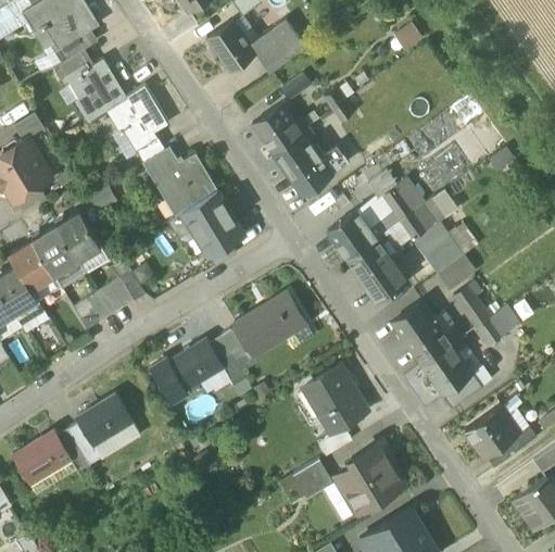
[(45,28),(58,50),(85,34),(82,29),(97,21),(84,0),(43,0),(23,13),(36,34),(45,28)]
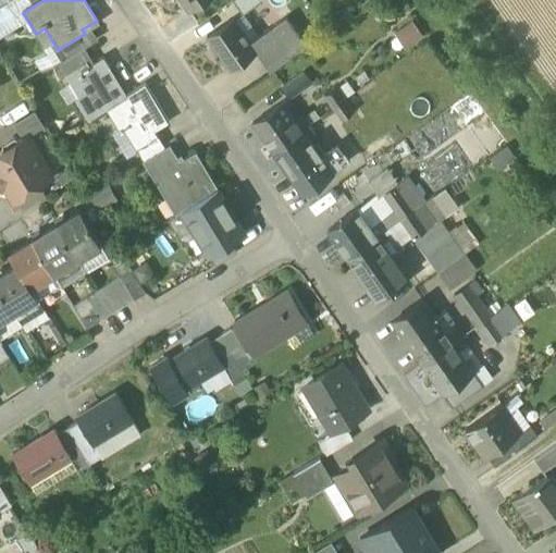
[(181,0),(190,13),(209,0),(181,0)]
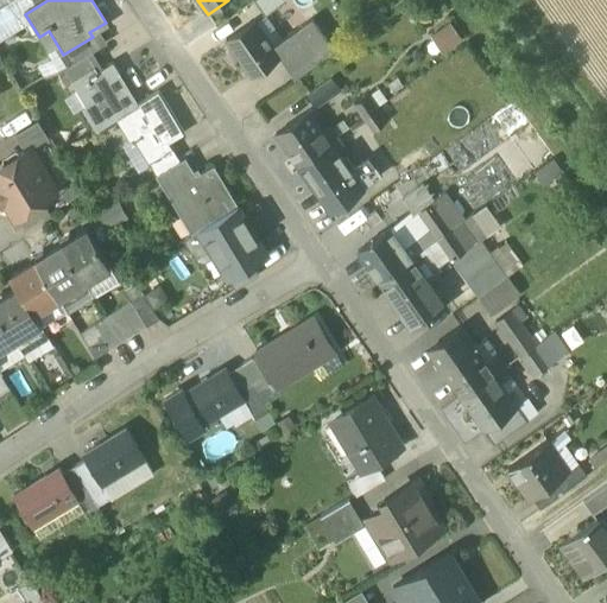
[(259,0),(257,2),(266,16),(288,0),(259,0)]
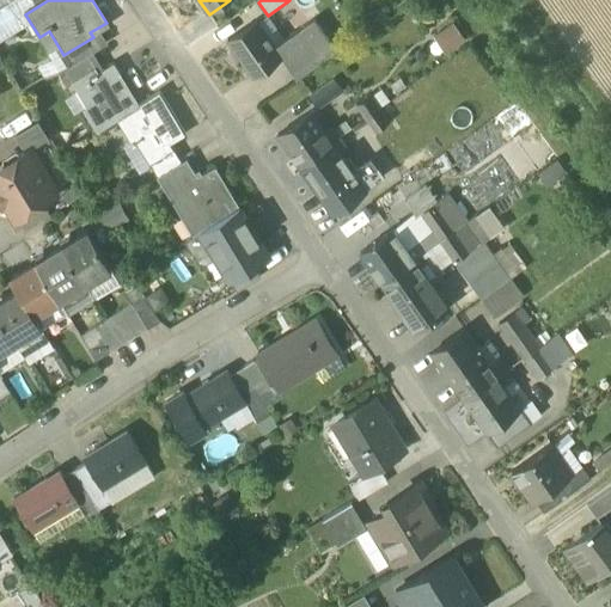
[(269,17),(260,24),(276,48),(286,42),(269,17)]
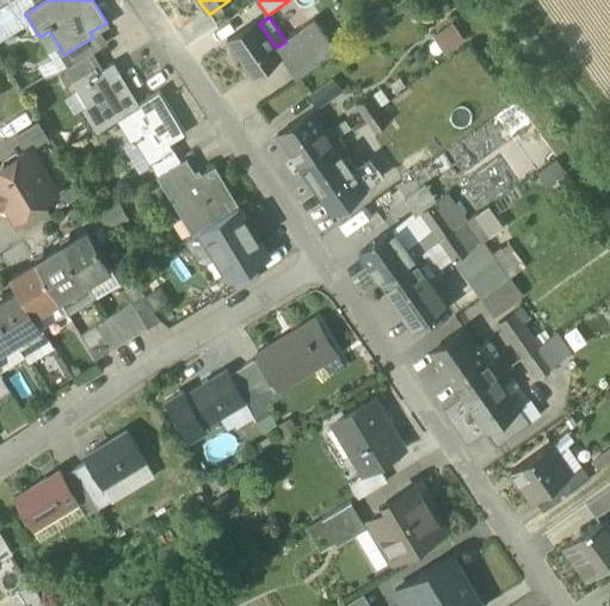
[(285,42),(276,48),(284,60),(297,79),(336,51),(315,20),(285,42)]
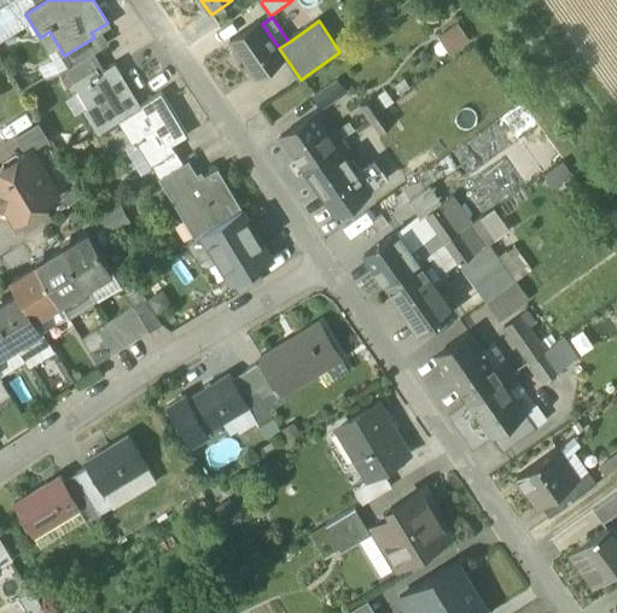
[(257,81),(287,60),(279,48),(262,24),(260,22),(231,42),(257,81)]
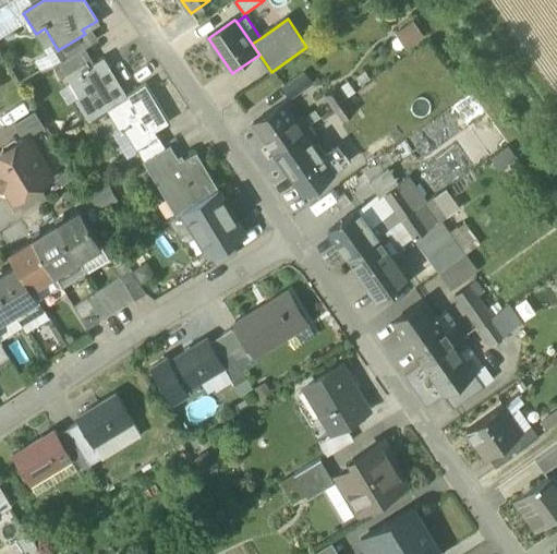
[(413,23),(396,35),(408,51),(425,38),(413,23)]
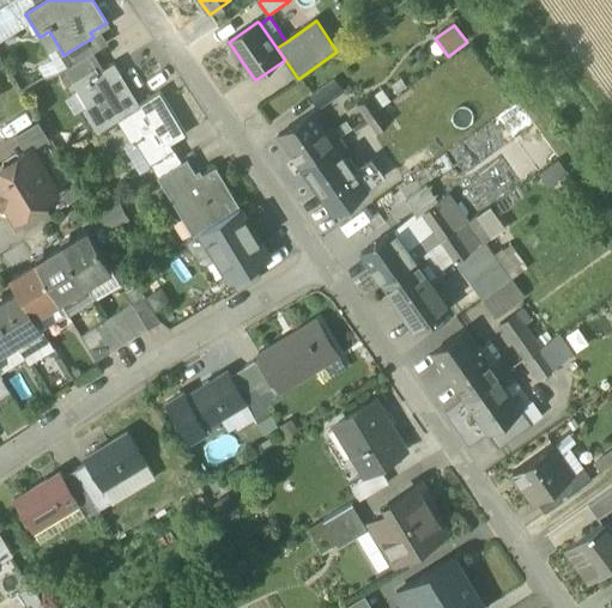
[(64,55),(71,68),(88,58),(101,50),(94,37),(64,55)]
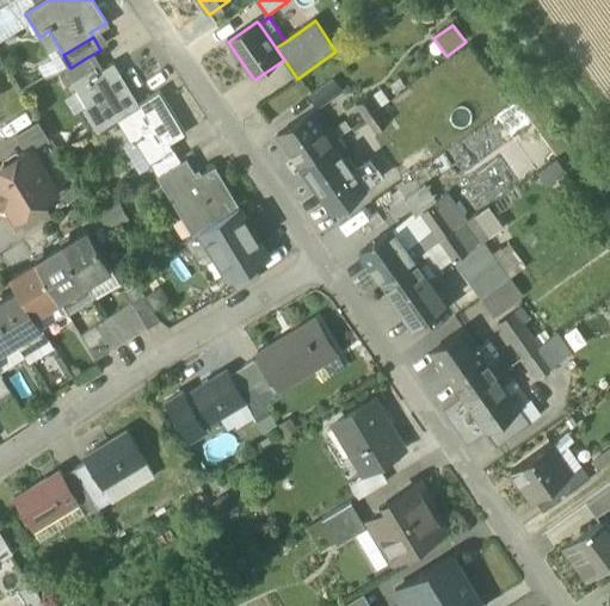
[(94,69),(87,57),(71,68),(65,72),(72,84),(94,69)]
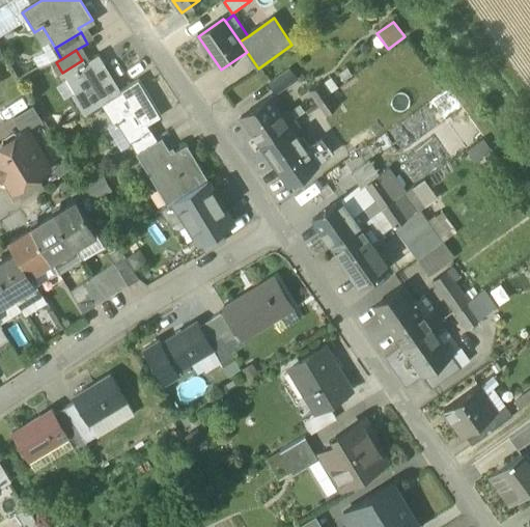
[(88,114),(105,103),(121,93),(100,56),(86,64),(83,60),(82,60),(62,73),(88,114)]
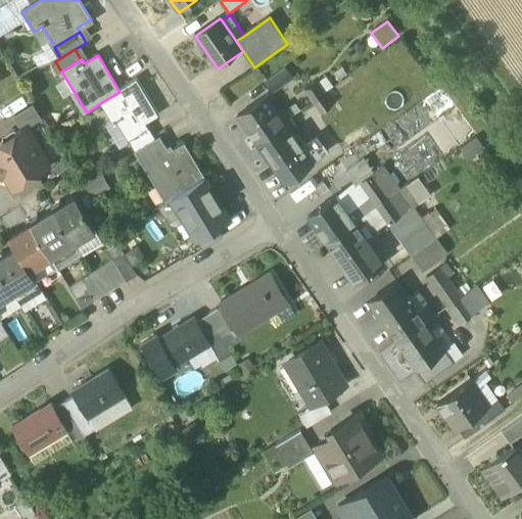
[(268,86),(274,95),(290,83),(284,75),(268,86)]
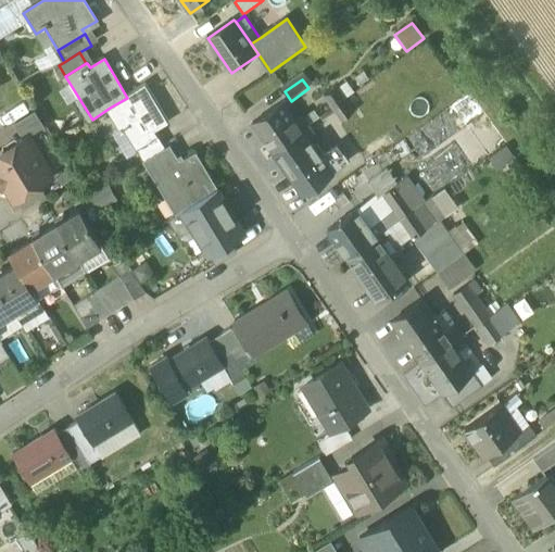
[(348,84),(339,90),(347,101),(355,95),(348,84)]
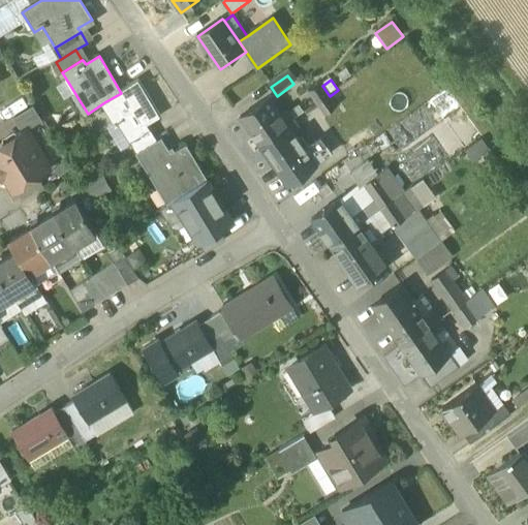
[(138,83),(121,93),(104,102),(130,145),(150,132),(147,126),(160,118),(138,83)]
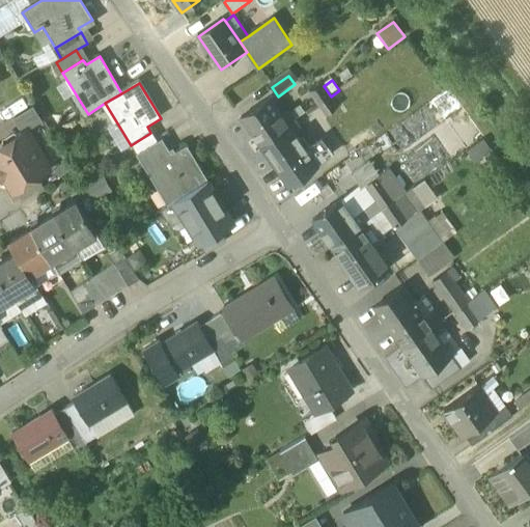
[(310,92),(318,105),(331,96),(324,86),(322,84),(310,92)]
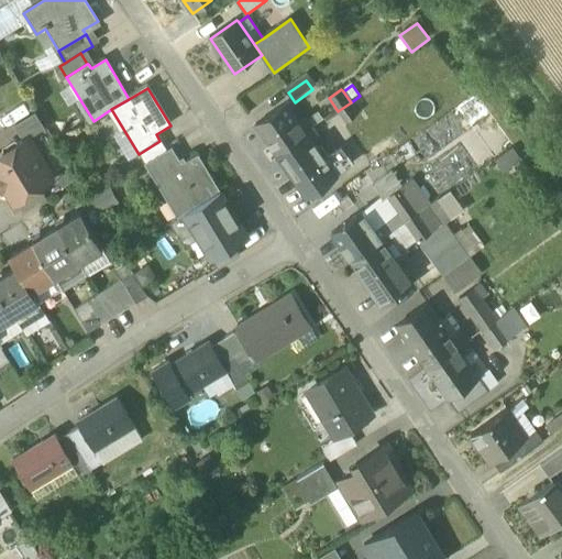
[(360,114),(351,102),(338,111),(346,123),(360,114)]
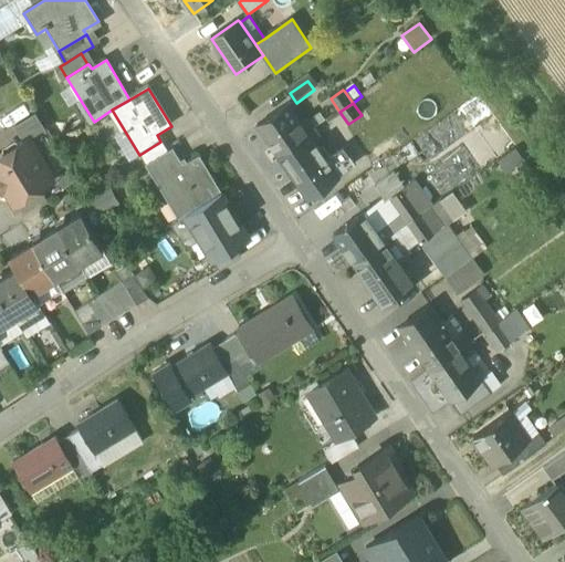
[(258,127),(278,155),(314,129),(312,125),(305,129),(300,121),(289,105),(258,127)]
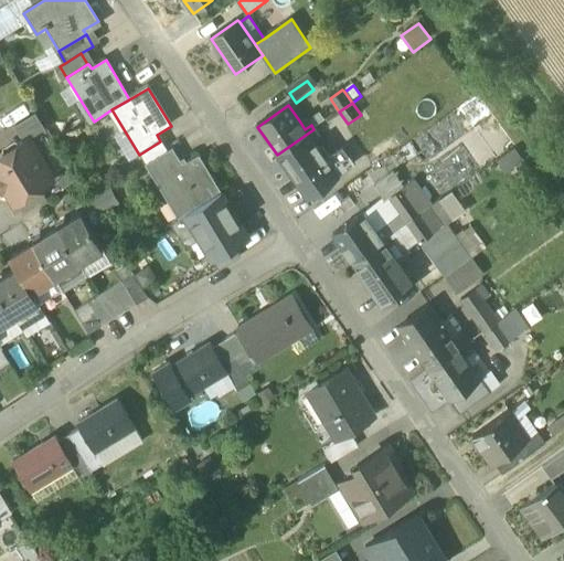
[(311,119),(299,120),(305,129),(311,125),(314,129),(326,122),(320,114),(311,119)]
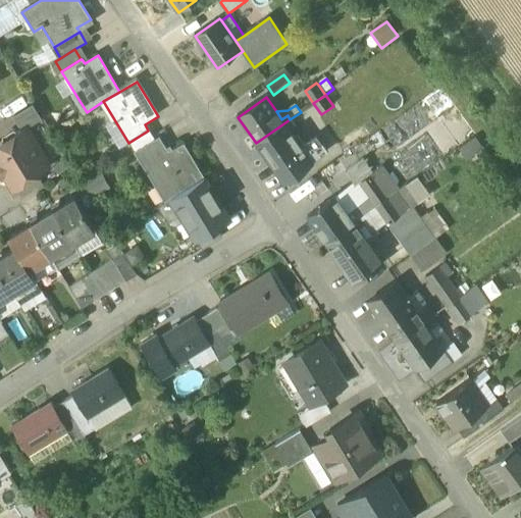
[(256,143),(273,168),(302,149),(301,148),(287,126),(292,122),(290,119),(256,143)]
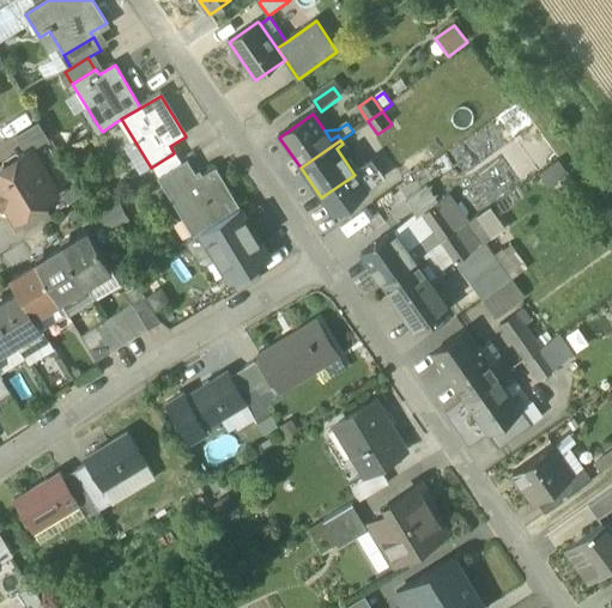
[(151,168),(158,178),(181,164),(174,153),(151,168)]
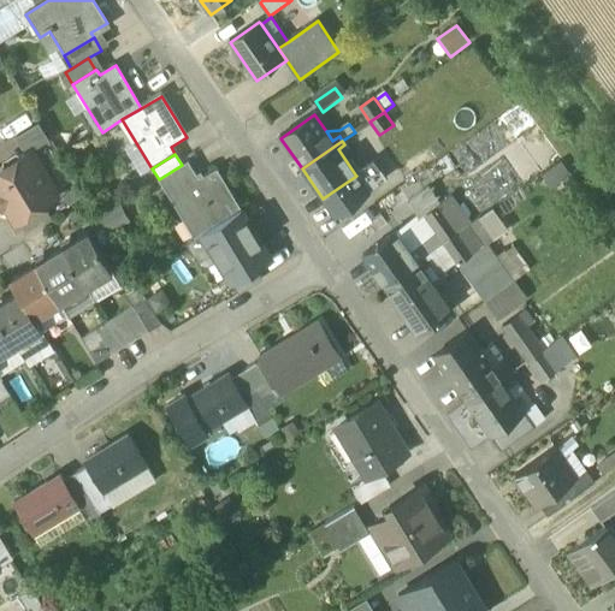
[(7,209),(17,225),(57,200),(30,156),(22,161),(17,159),(6,165),(6,171),(0,173),(0,207),(3,212),(7,209)]
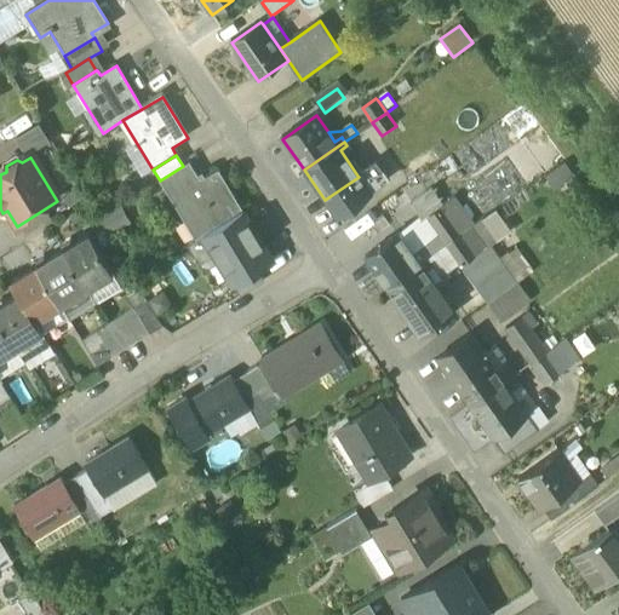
[(378,161),(357,176),(359,177),(325,200),(337,218),(390,180),(378,161)]
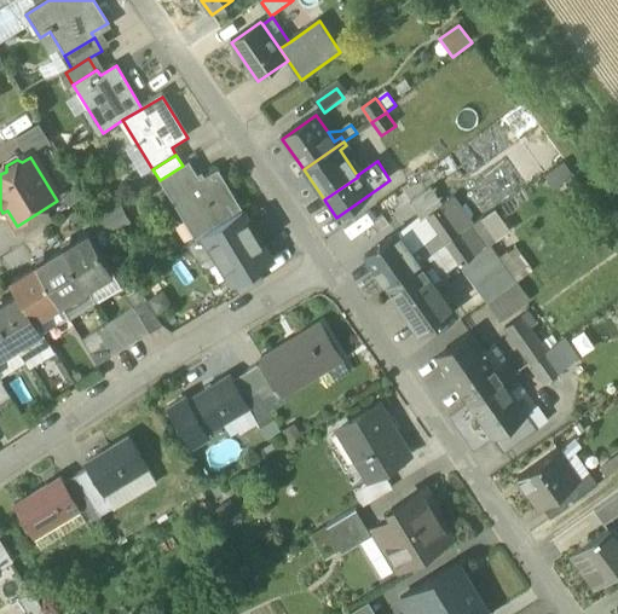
[(189,163),(183,166),(160,180),(167,193),(196,175),(189,163)]
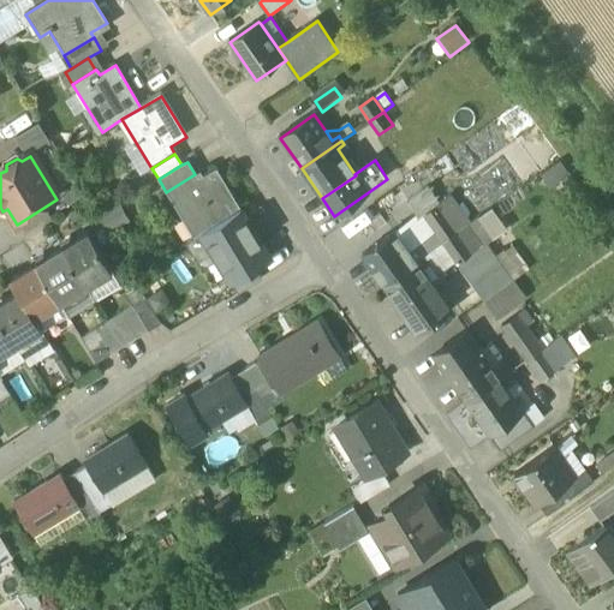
[(560,163),(541,177),(550,191),(571,177),(560,163)]
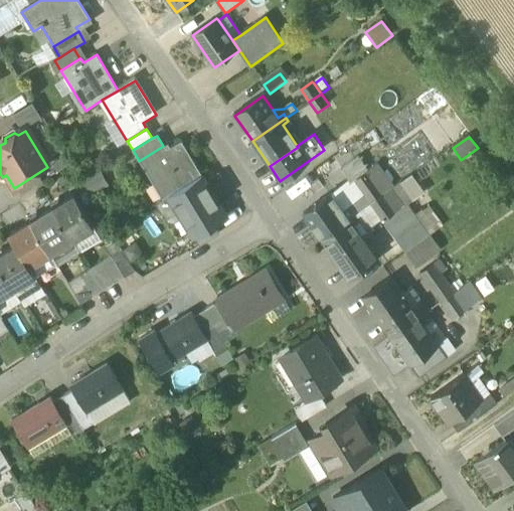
[(163,200),(170,196),(202,176),(181,142),(166,151),(163,146),(139,161),(163,200)]
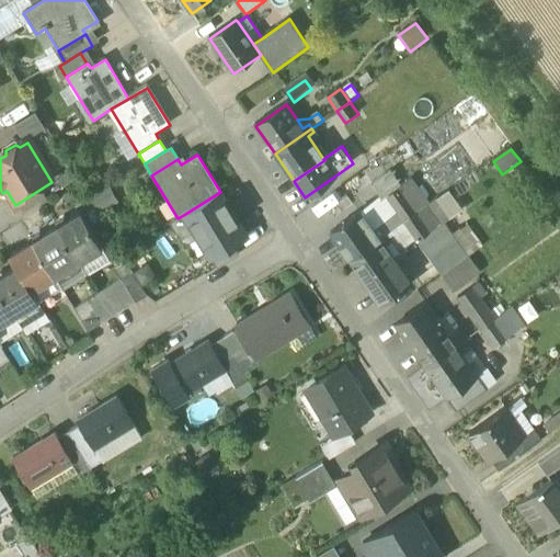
[(381,197),(383,201),(387,197),(401,189),(404,186),(392,168),(370,183),(381,197)]
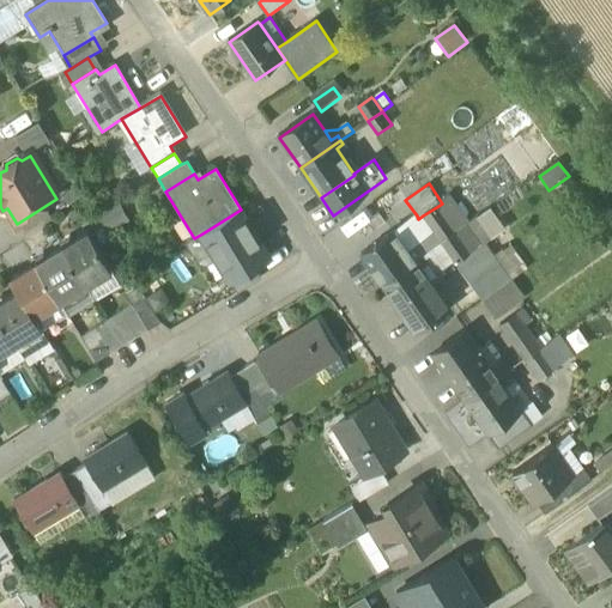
[(442,204),(438,206),(458,233),(471,225),(450,196),(442,204)]
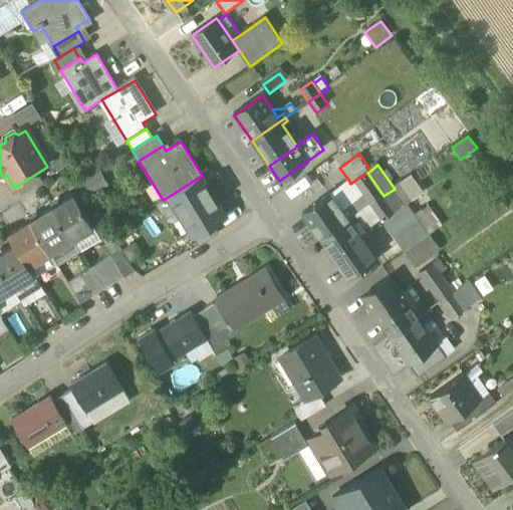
[(371,205),(383,196),(367,173),(354,181),(371,205)]
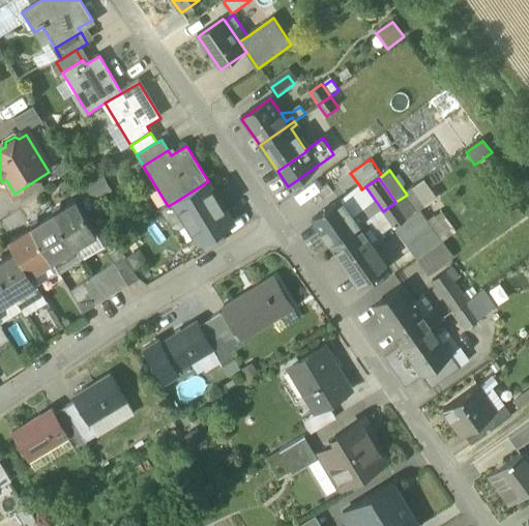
[(230,218),(208,181),(175,202),(187,224),(199,242),(219,230),(217,226),(230,218)]
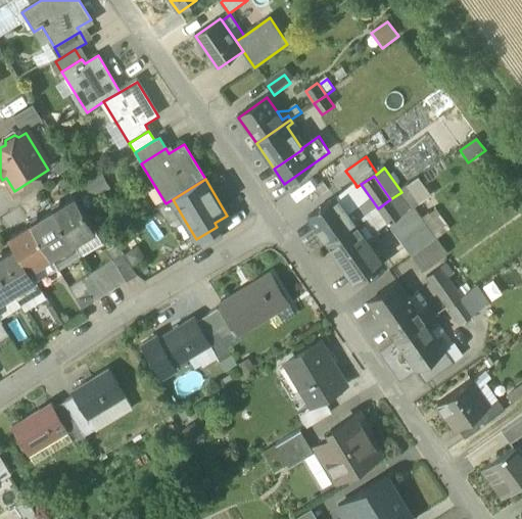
[(419,180),(401,192),(414,209),(431,197),(419,180)]
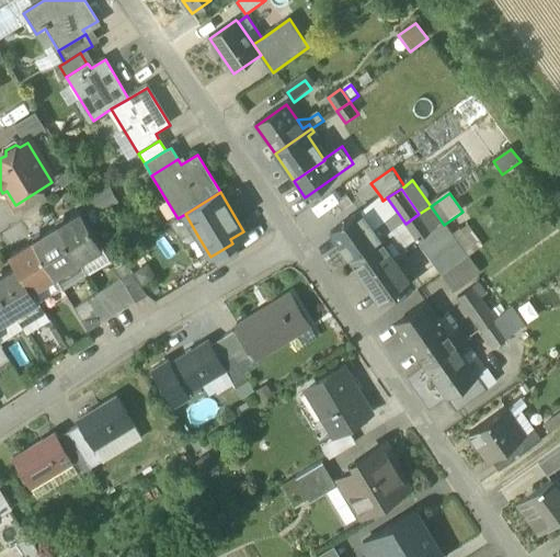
[(361,212),(362,214),(378,237),(385,232),(387,236),(406,224),(387,197),(383,201),(381,197),(361,212)]
